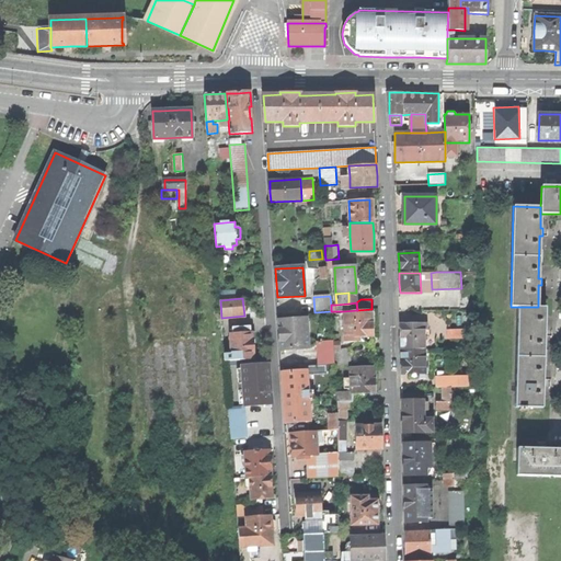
[(544,408),(544,386),(546,387),(546,382),(546,379),(544,379),(545,351),(547,351),(547,347),(548,344),(545,344),(546,308),(538,307),(517,307),(515,408),(518,408),(518,411),(526,411),(526,408),(544,408)]
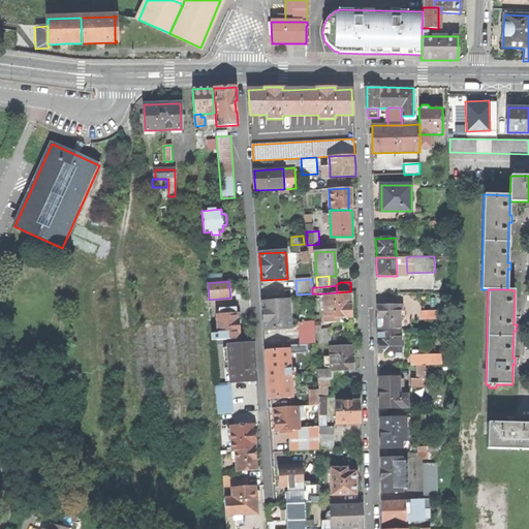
[(323,293),(324,322),(339,321),(339,318),(351,317),(351,306),(350,291),(337,292),(323,293)]
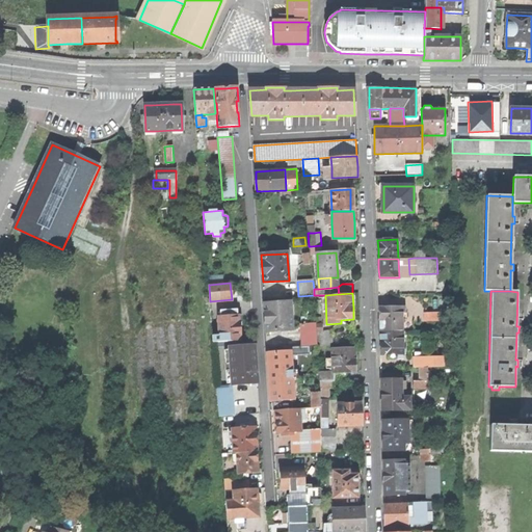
[(265,318),(266,330),(292,329),(290,302),(265,303),(265,318)]
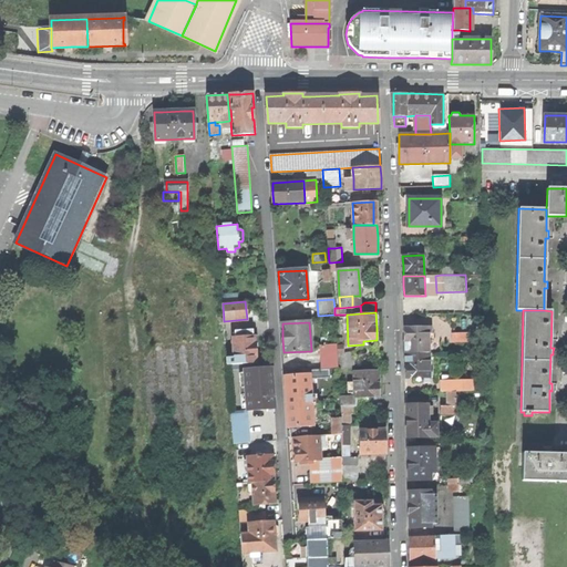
[(405,353),(429,353),(429,332),(431,332),(431,328),(404,328),(405,339),(405,353)]
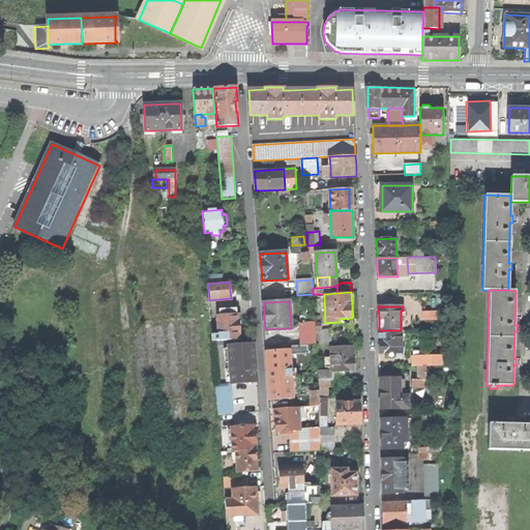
[(425,311),(425,320),(438,319),(438,311),(425,311)]
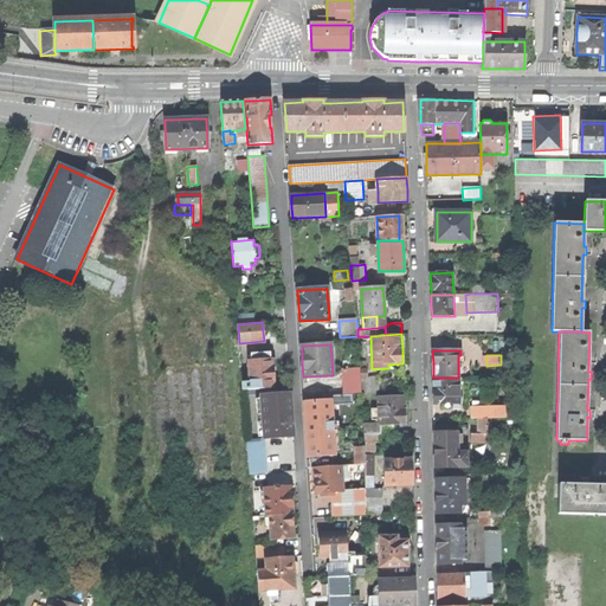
[(251,382),(251,389),(275,387),(274,373),(274,360),(270,360),(251,361),(250,361),(251,382)]
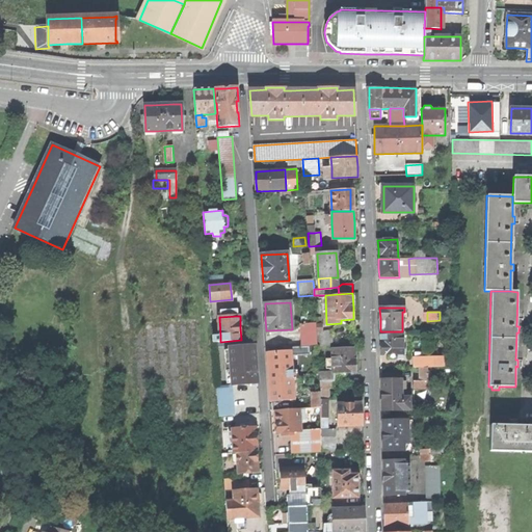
[(309,323),(301,324),(303,346),(317,345),(316,325),(316,323),(309,323)]
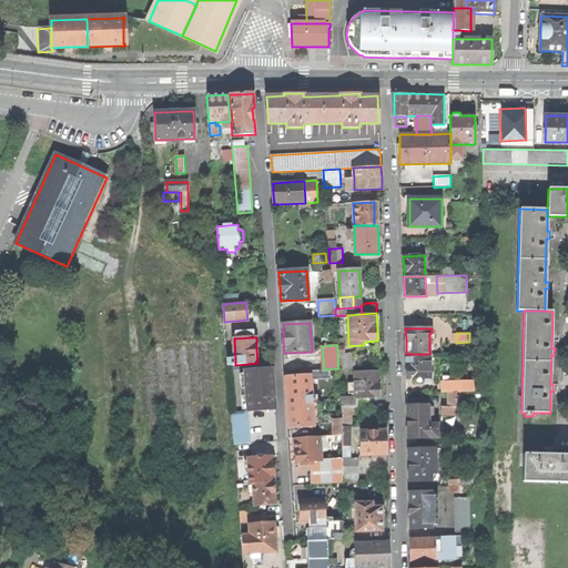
[(344,347),(337,347),(338,368),(347,367),(355,367),(354,353),(345,354),(344,347)]
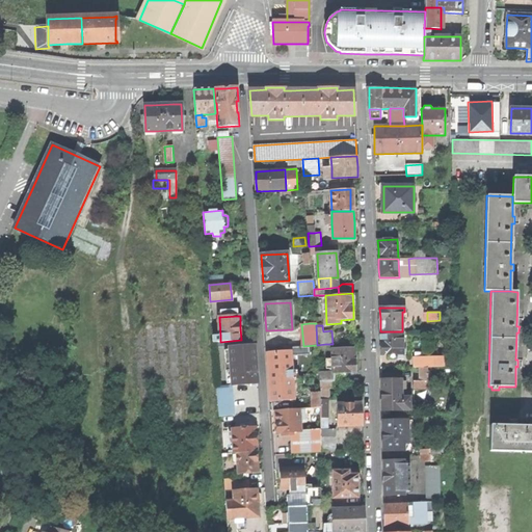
[(402,331),(380,331),(380,342),(380,354),(406,354),(405,350),(403,350),(402,331)]
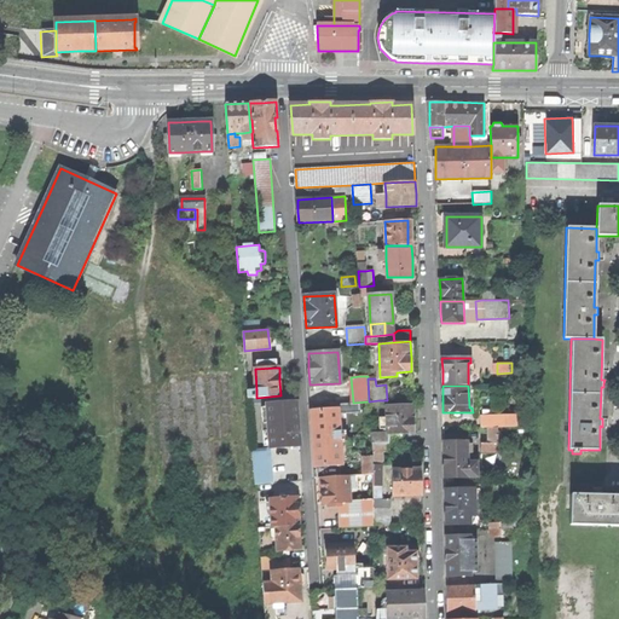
[(270,445),(270,447),(300,445),(298,424),(296,401),(266,404),(267,408),(268,423),(268,431),(270,445)]
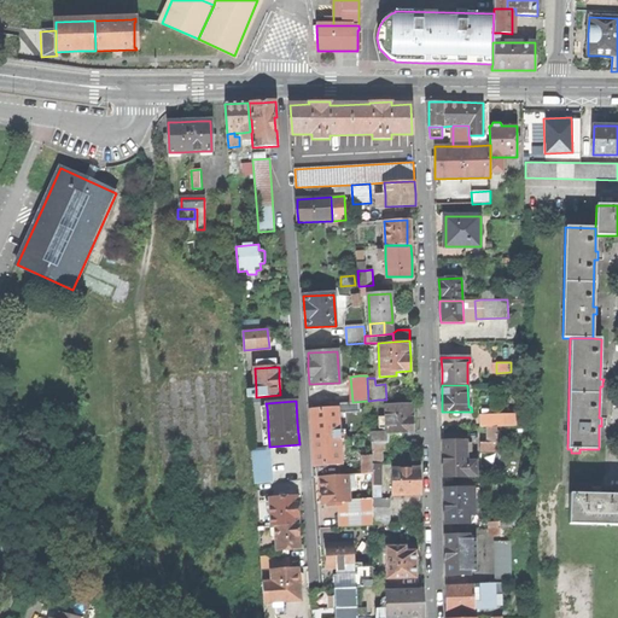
[(386,426),(388,432),(413,431),(413,417),(412,404),(386,406),(386,417),(386,426)]
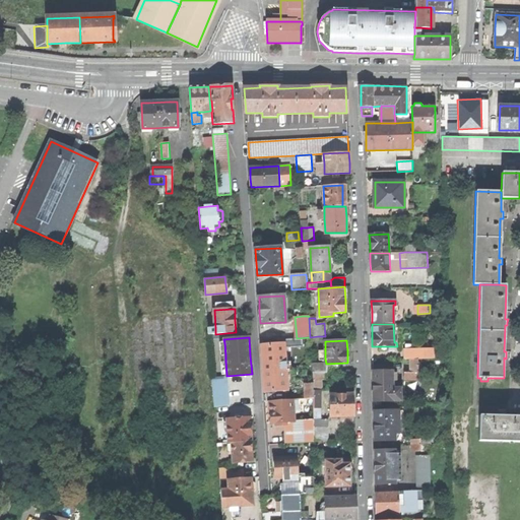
[(263,368),(265,401),(269,400),(278,400),(277,390),(286,389),(285,372),(284,362),(283,343),(261,345),(263,368)]
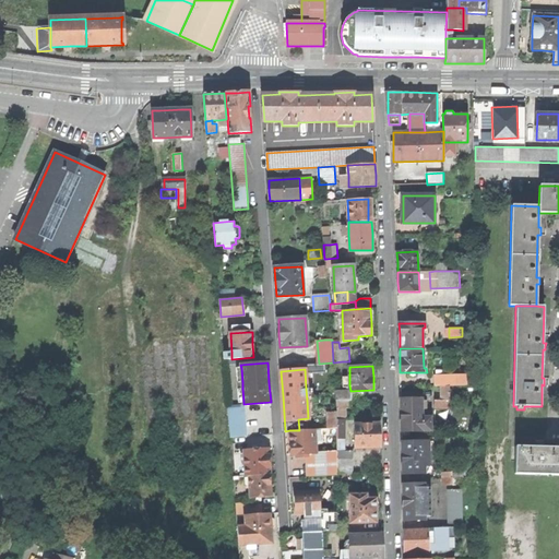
[(441,385),(450,385),(449,375),(435,376),(435,385),(441,385)]
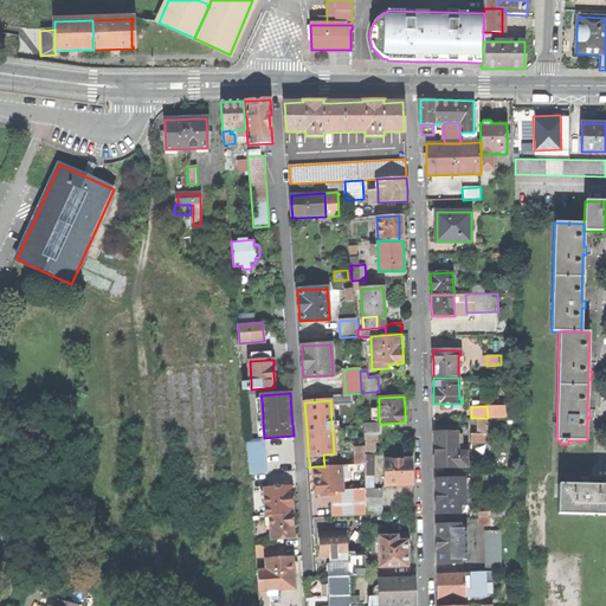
[(488,418),(504,418),(504,406),(487,406),(488,418)]
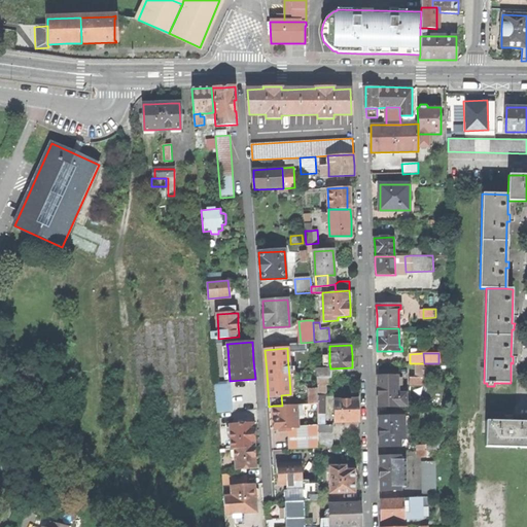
[(410,383),(424,383),(424,382),(424,367),(424,363),(416,363),(416,378),(410,378),(410,383)]
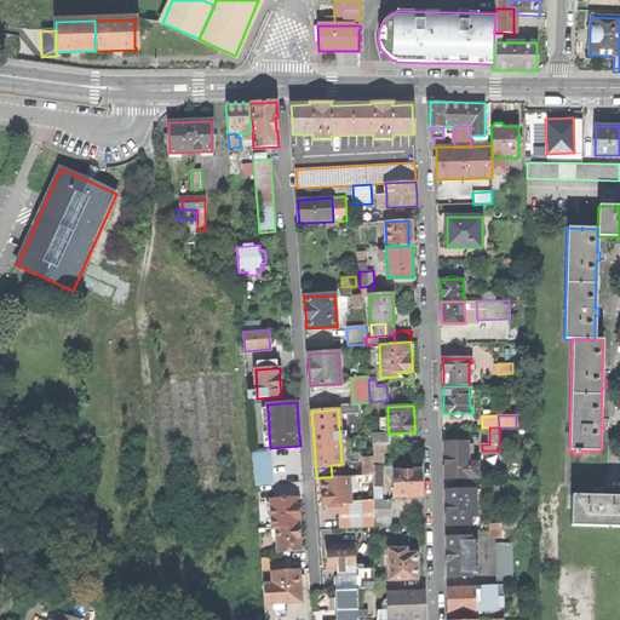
[(372,434),(372,438),(380,438),(382,452),(386,452),(386,443),(390,443),(389,434),(385,434),(372,434)]
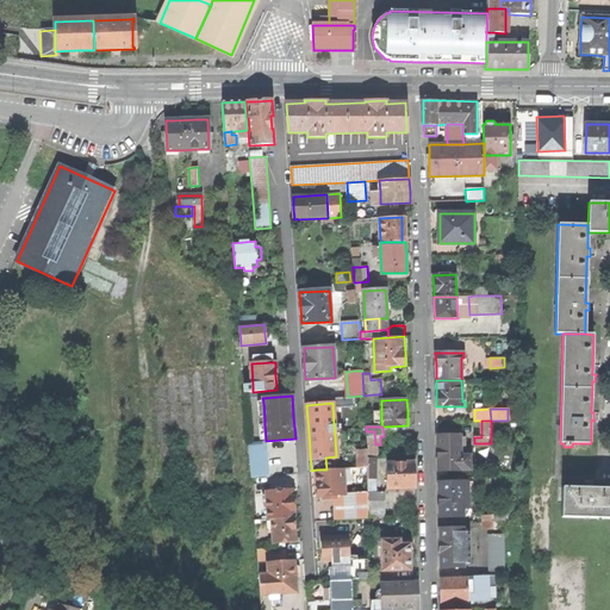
[(366,431),(367,444),(367,454),(375,454),(375,444),(374,431),(366,431)]
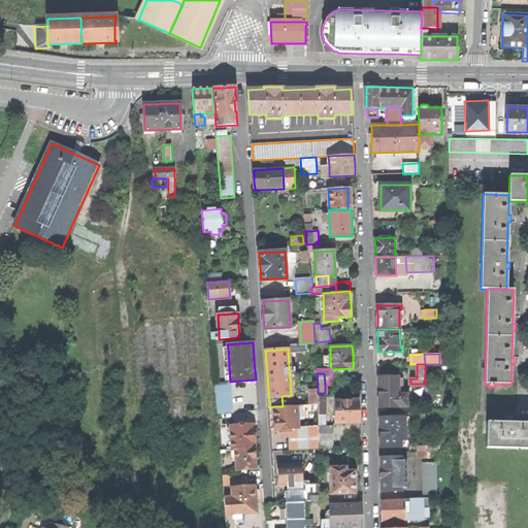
[(380,393),(380,407),(399,407),(398,391),(398,376),(378,377),(380,393)]
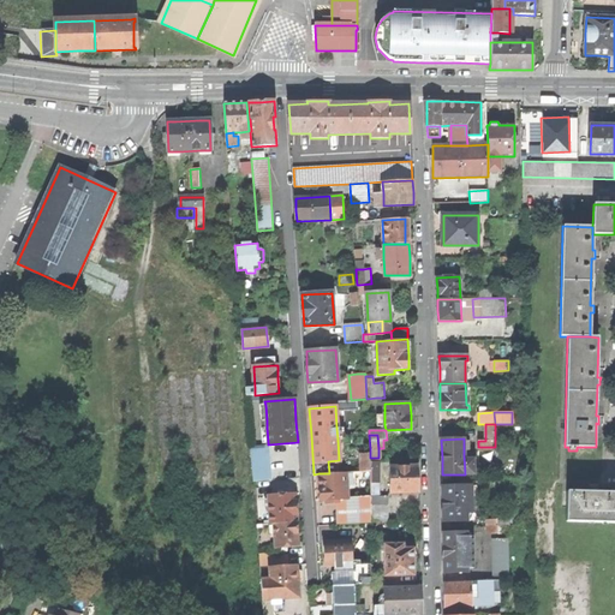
[(270,479),(268,445),(251,446),(254,482),(269,481),(270,479)]
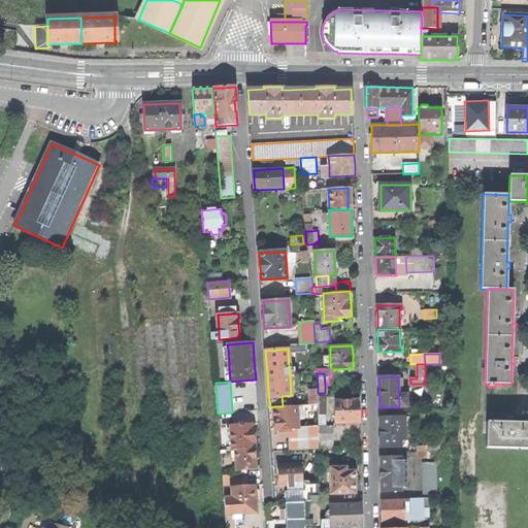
[(309,386),(310,404),(319,403),(319,396),(318,393),(318,385),(309,386)]
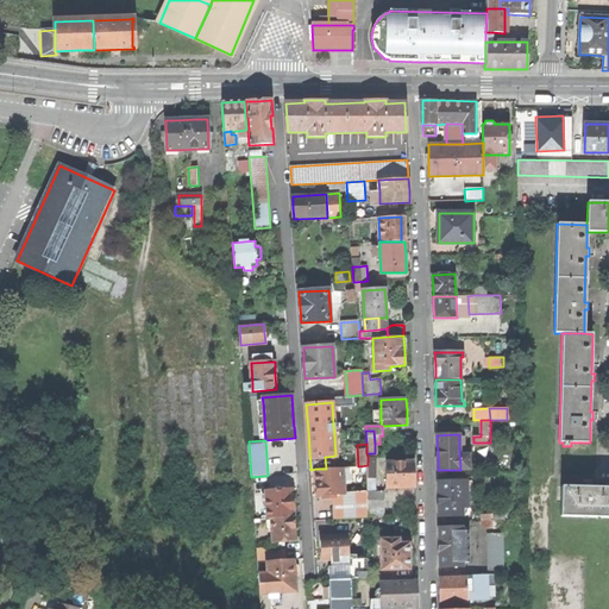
[(465,451),(459,451),(460,470),(470,469),(470,454),(465,454),(465,451)]
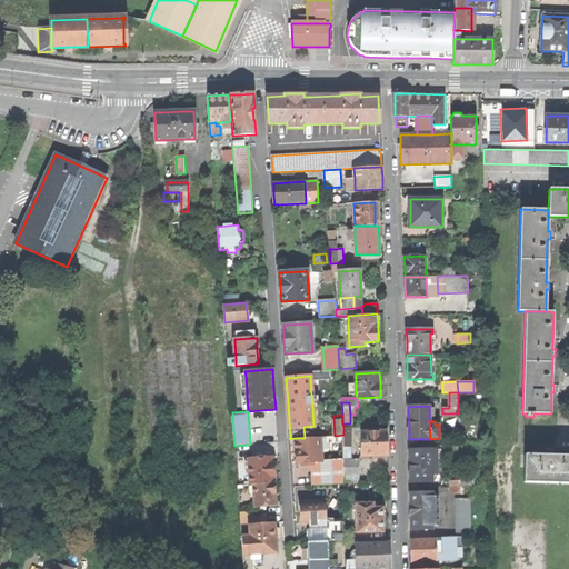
[(360,431),(361,456),(387,455),(386,443),(386,431),(360,431)]
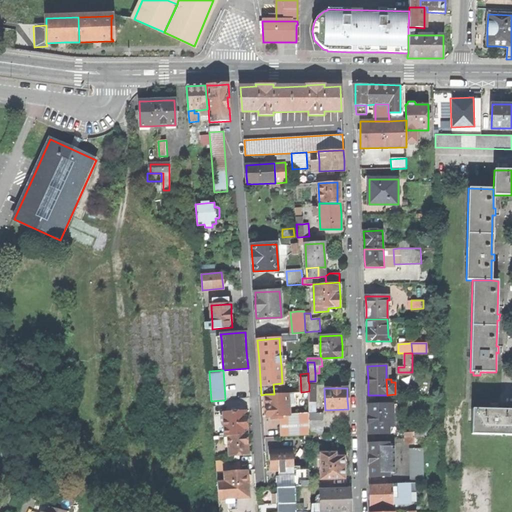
[(301,392),(288,393),(289,415),(275,416),(276,436),(309,434),(309,413),(309,407),(301,407),(301,392)]
